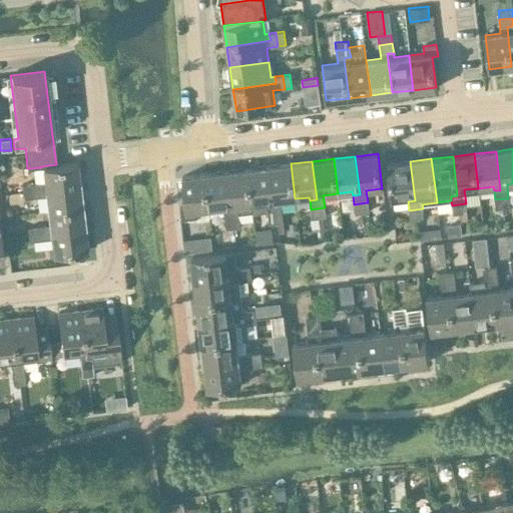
[(387,164),(391,198),(407,196),(408,201),(415,200),(410,161),(387,164)]
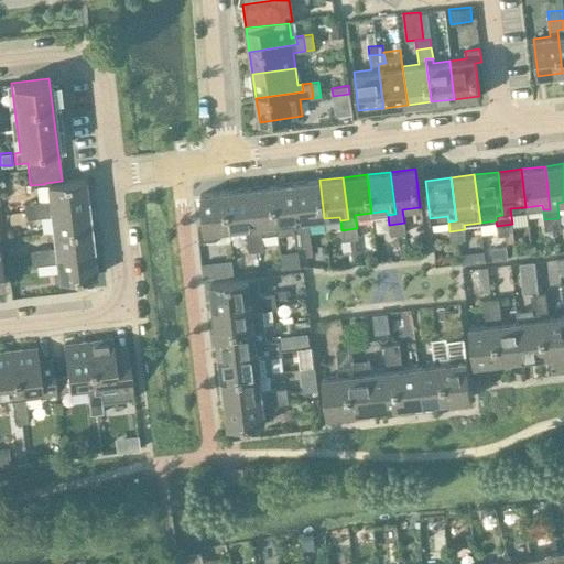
[(47,201),(42,201),(43,208),(87,204),(84,179),(62,181),(45,183),(45,184),(47,201)]
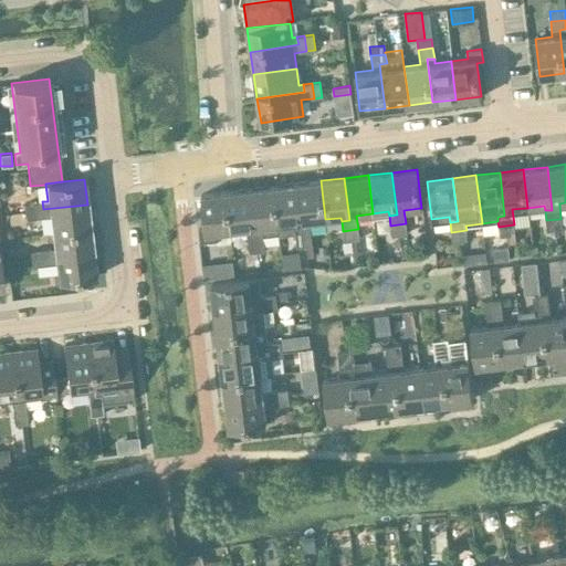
[(294,228),(294,233),(295,238),(311,236),(308,221),(325,219),(321,180),(296,184),(302,227),(294,228)]
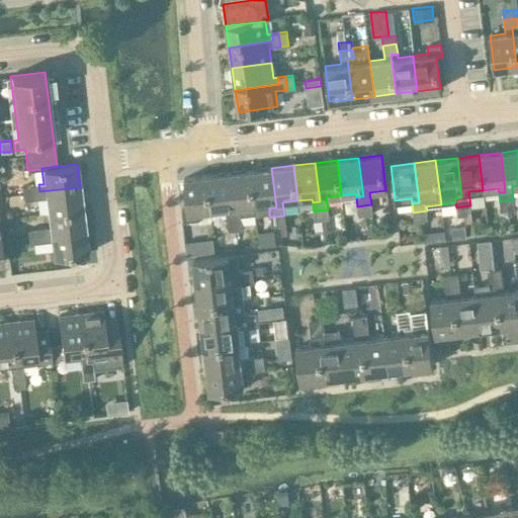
[(250,170),(255,214),(269,213),(269,208),(276,207),(271,168),(250,170)]
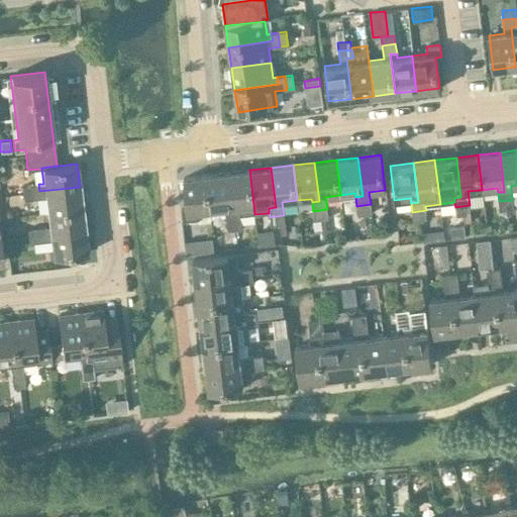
[(232,212),(225,213),(226,222),(240,220),(239,216),(254,214),(249,170),(227,173),(232,212)]
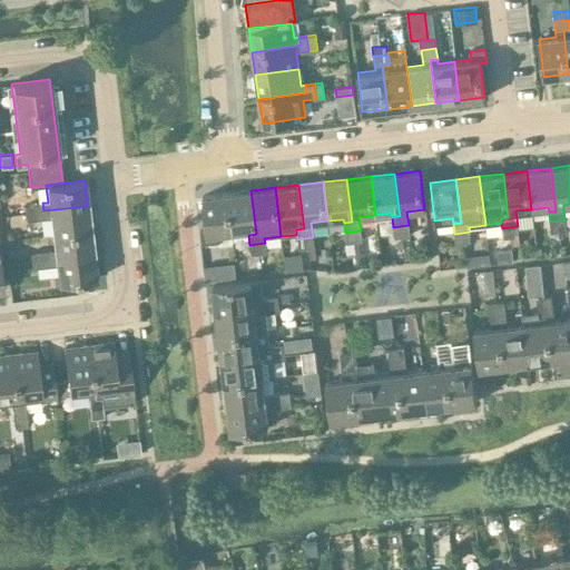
[(227,194),(232,233),(248,231),(248,235),(256,234),(251,190),(227,194)]
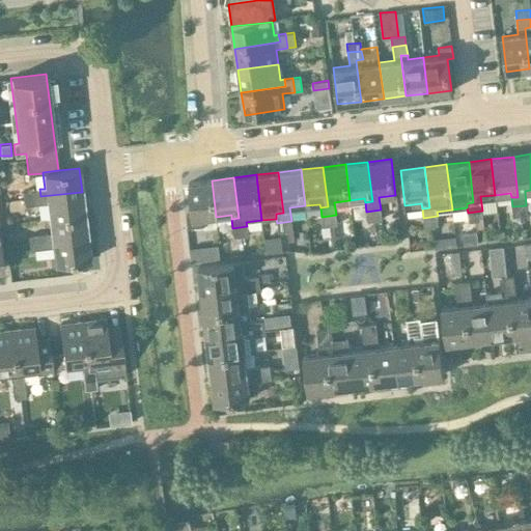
[(192,214),(186,215),(188,228),(202,226),(201,219),(216,217),(212,180),(188,183),(192,214)]
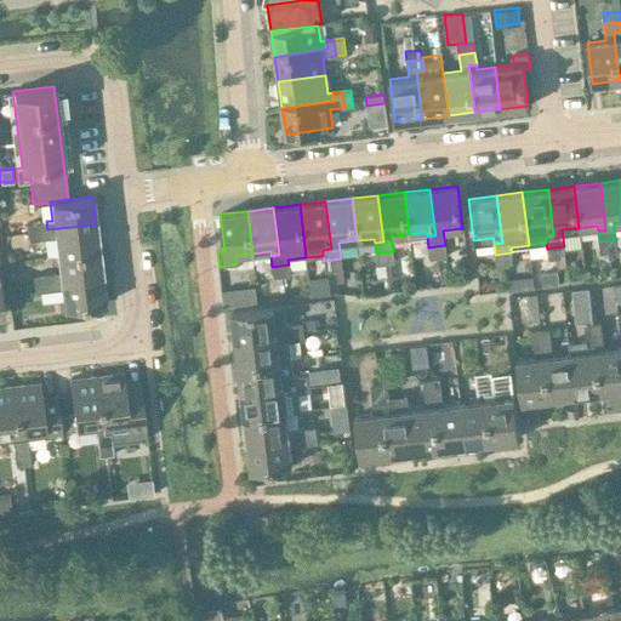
[(36,222),(38,239),(53,237),(56,254),(98,249),(96,224),(47,229),(46,221),(36,222)]
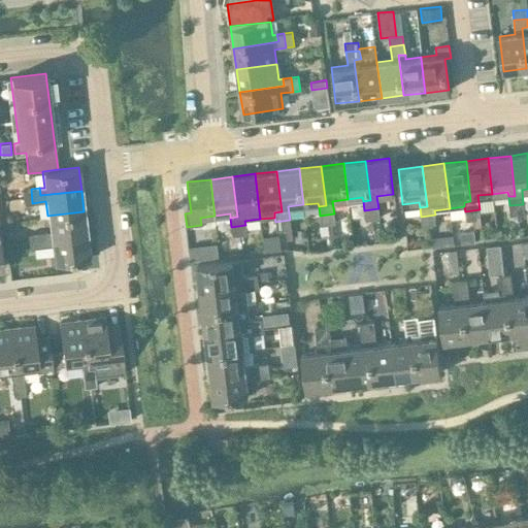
[(23,204),(32,203),(31,189),(22,190),(23,204)]
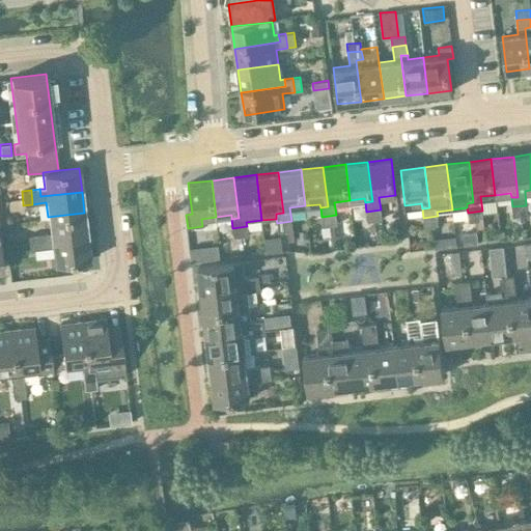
[(528,215),(526,205),(512,206),(513,216),(528,215)]
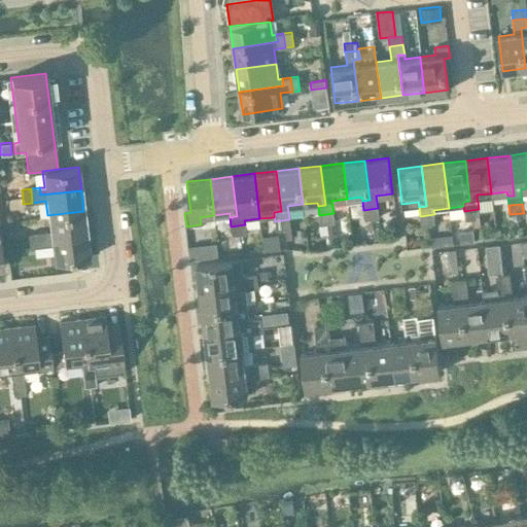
[(363,210),(364,219),(379,217),(378,208),(363,210)]
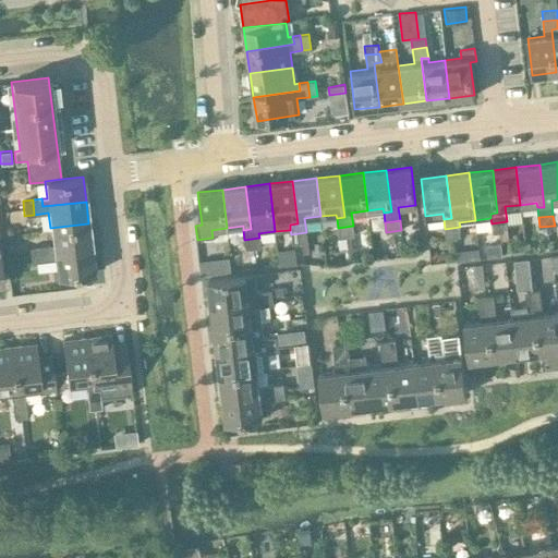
[(508,231),(507,221),(492,223),(493,232),(508,231)]
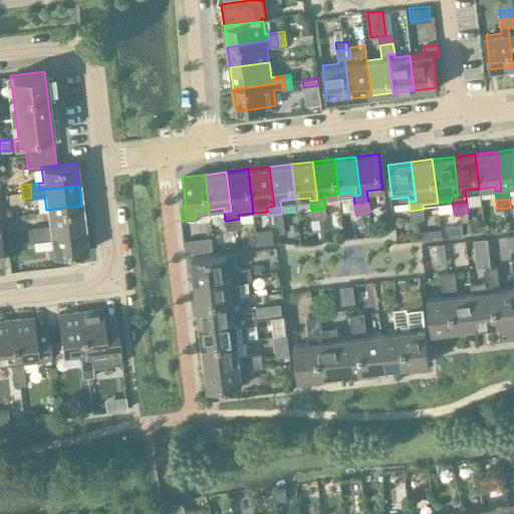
[(48,225),(35,227),(44,226),(45,233),(84,228),(81,206),(46,210),(48,225)]
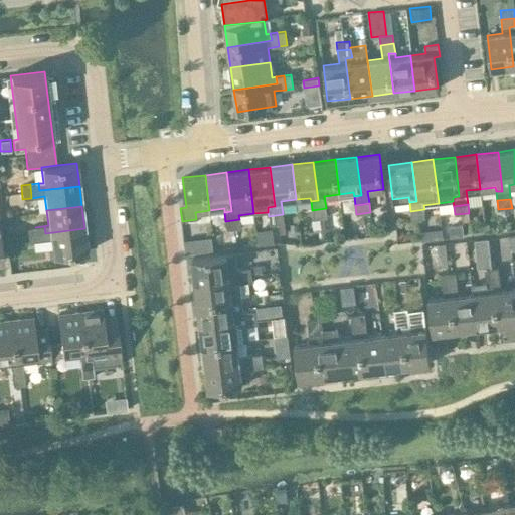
[(312,210),(313,219),(327,217),(326,208),(312,210)]
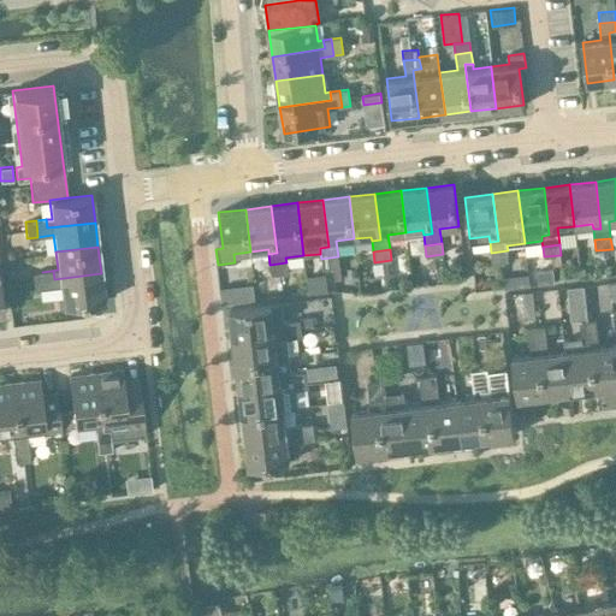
[(509,261),(508,250),(491,253),(492,264),(509,261)]
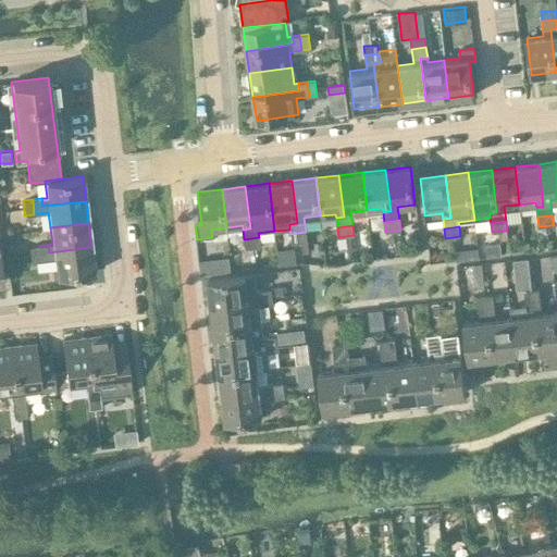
[(292,244),(307,242),(306,232),(291,234),(292,244)]
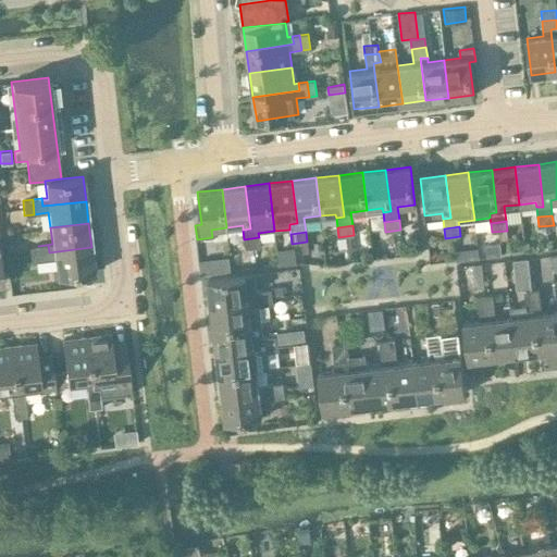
[(260,247),(259,237),(244,239),(245,249),(260,247)]
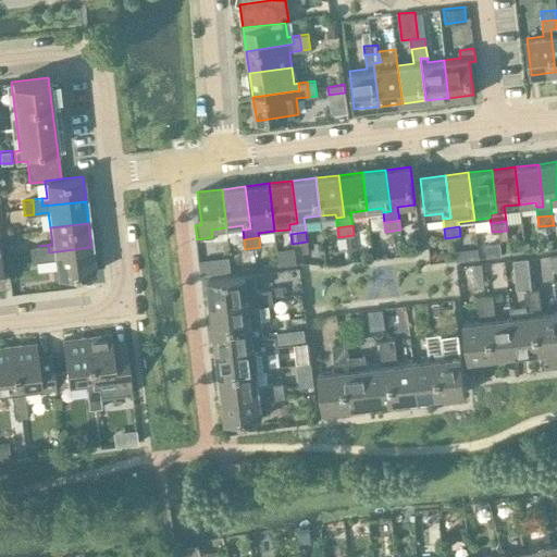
[(502,255),(500,243),(485,244),(486,257),(502,255)]
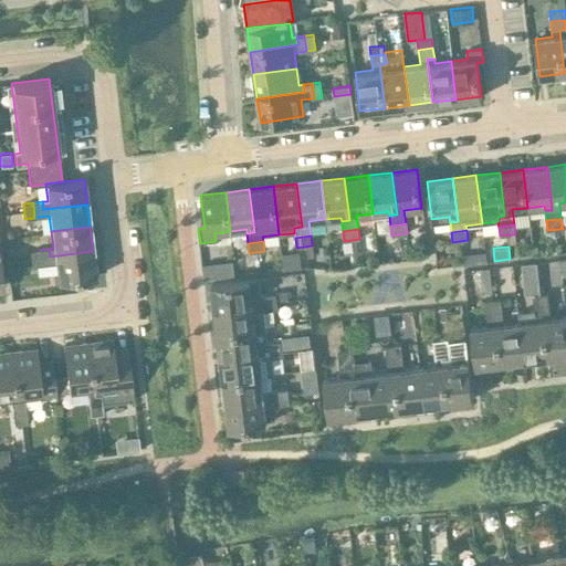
[(39,250),(41,264),(55,263),(58,281),(96,276),(93,251),(50,257),(49,249),(39,250)]
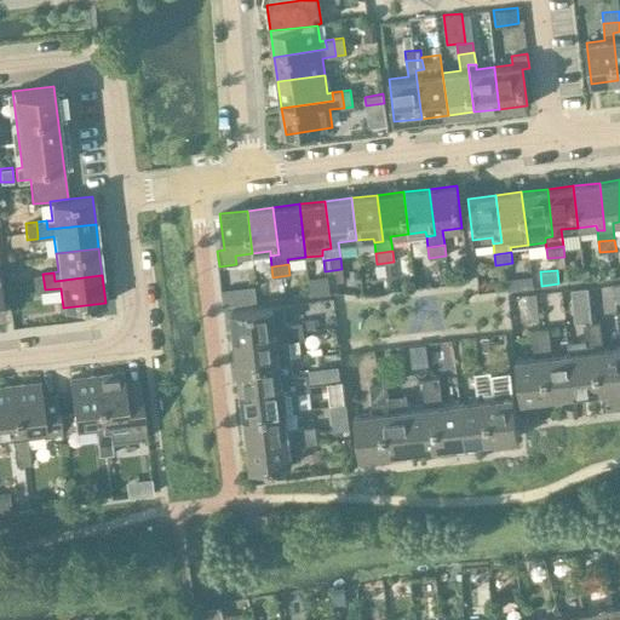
[(34,292),(45,290),(42,274),(32,275),(34,292)]
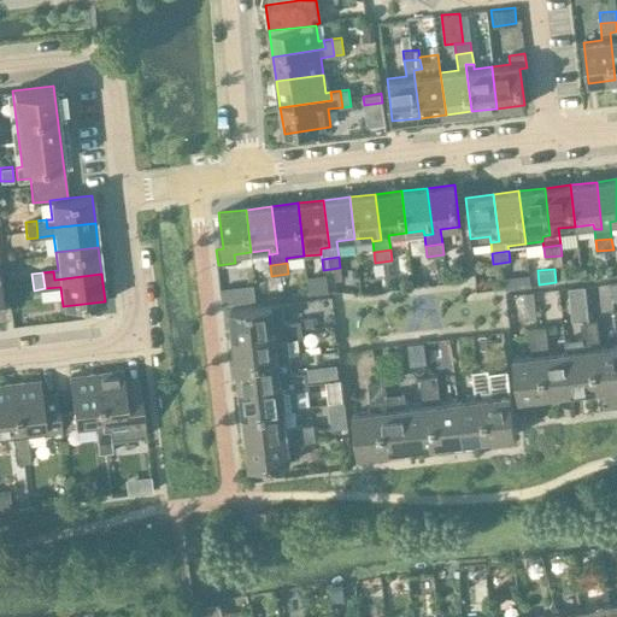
[(529,286),(528,275),(515,276),(516,287),(529,286)]
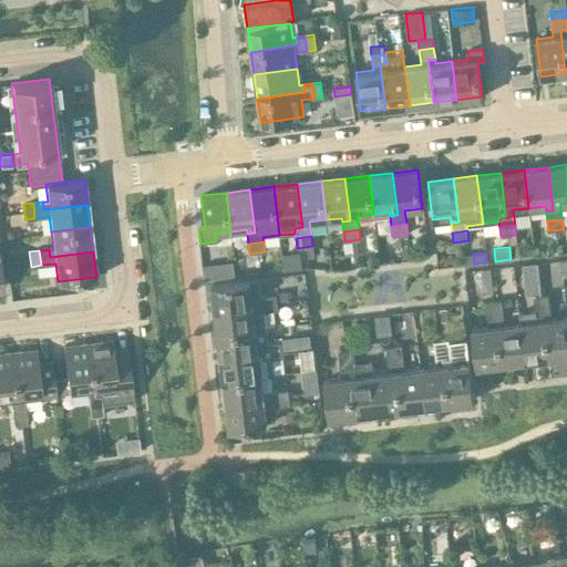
[(215,263),(216,276),(234,274),(233,260),(215,263)]
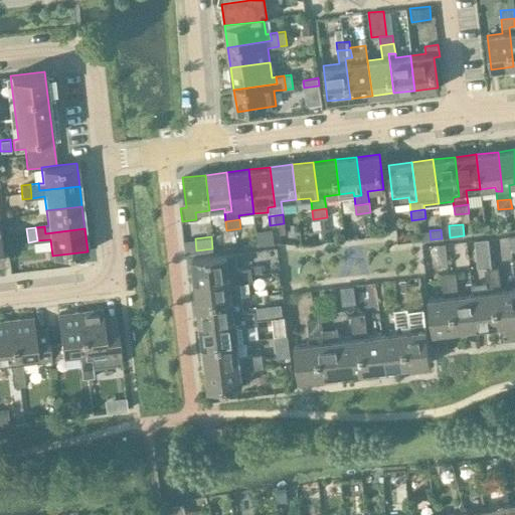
[(474,240),(475,248),(489,247),(488,239),(474,240)]
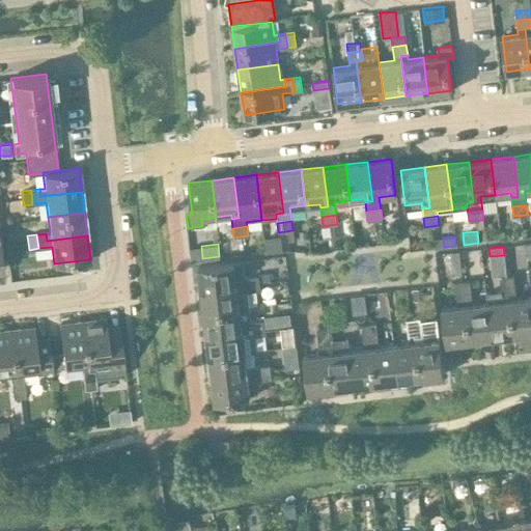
[(436,254),(437,263),(450,261),(452,275),(462,274),(458,251),(436,254)]
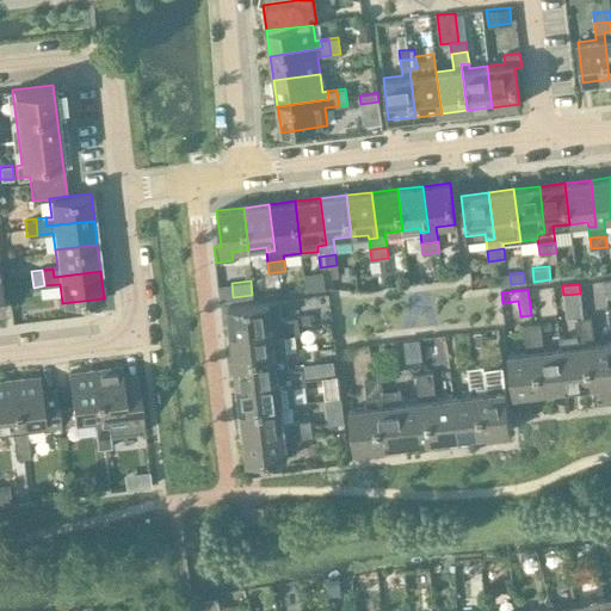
[(227,307),(230,333),(277,328),(278,337),(285,335),(289,335),(287,319),(282,319),(279,301),(227,307)]
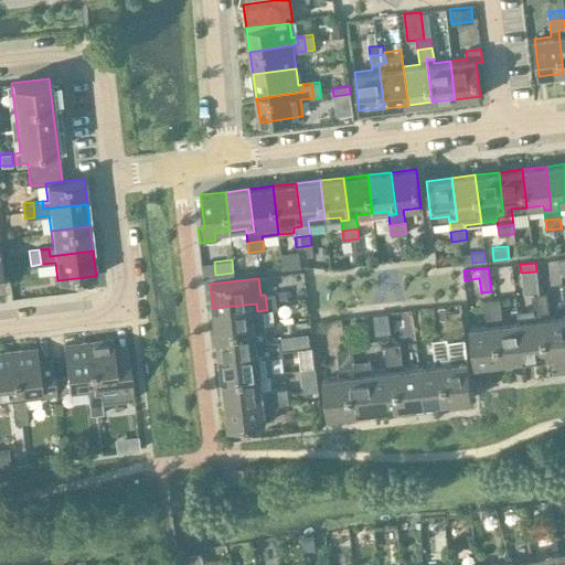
[(275,294),(276,300),(287,299),(286,291),(275,292),(275,294)]
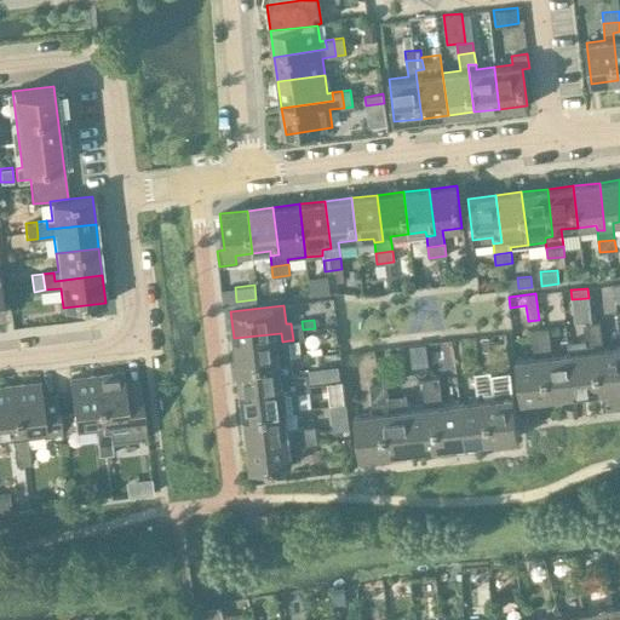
[(583,323),(585,334),(601,332),(600,321),(583,323)]
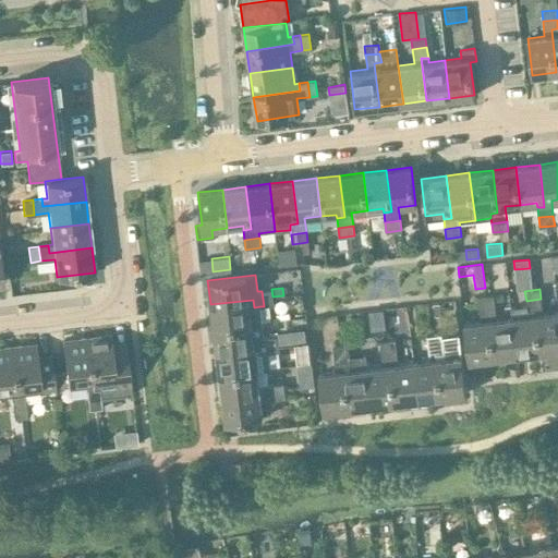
[(262,291),(264,306),(274,305),(271,290),(262,291)]
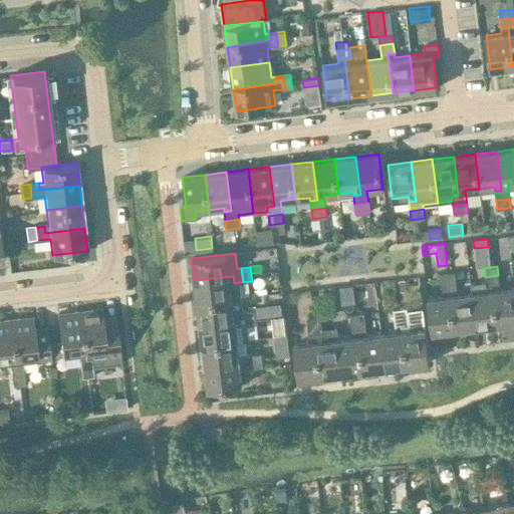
[(441,273),(442,282),(456,280),(454,271),(441,273)]
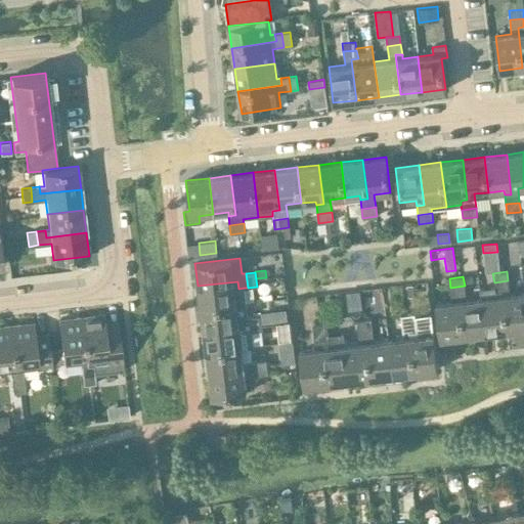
[(481,298),(485,333),(507,331),(501,291),(509,290),(508,280),(494,282),(495,296),(481,298)]
